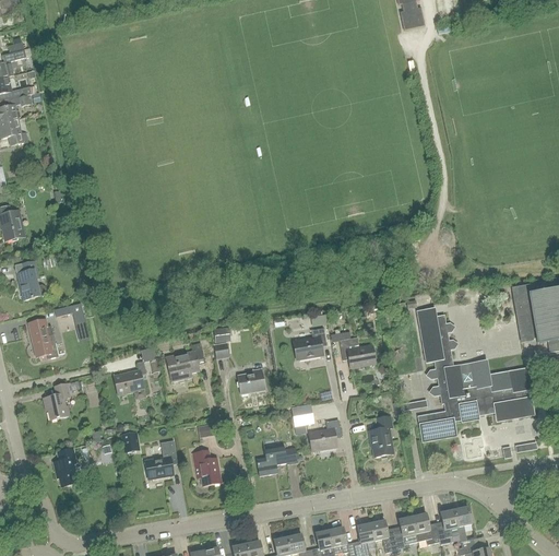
[(397,0),(399,3),(402,2),(403,10),(400,11),(404,30),(425,25),(420,6),(417,7),(415,0),(397,0)]
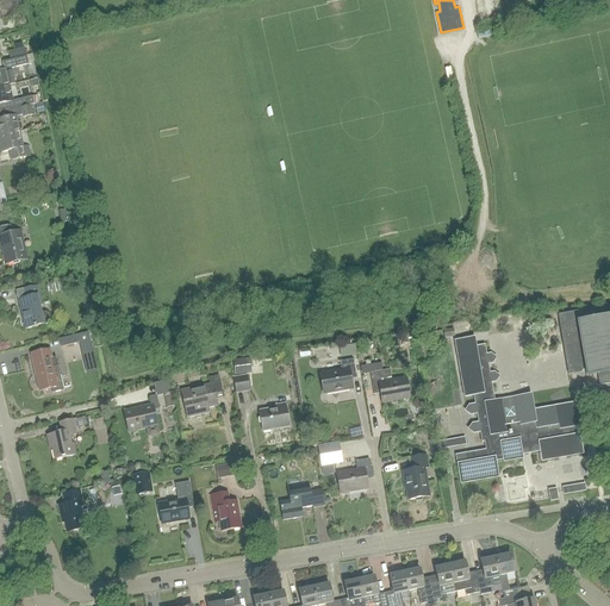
[(16,4),(0,7),(0,8),(1,17),(17,13),(16,4)]
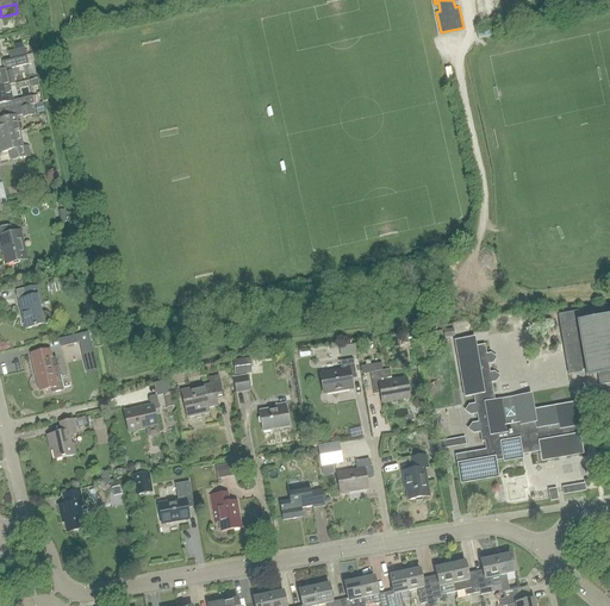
[(10,56),(26,52),(24,45),(8,49),(10,56)]
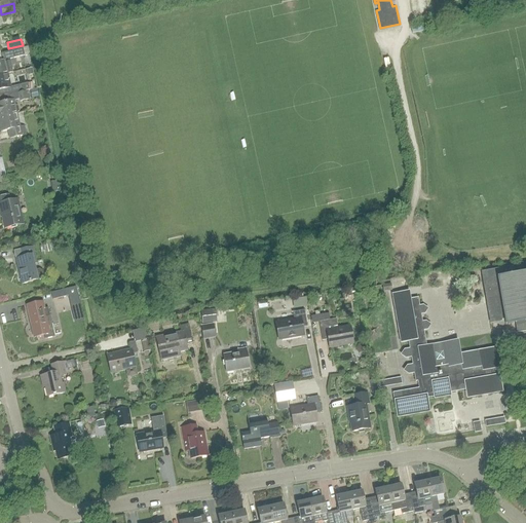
[(0,50),(1,59),(0,58),(0,72),(8,71),(12,70),(10,62),(9,57),(24,53),(23,45),(0,50)]
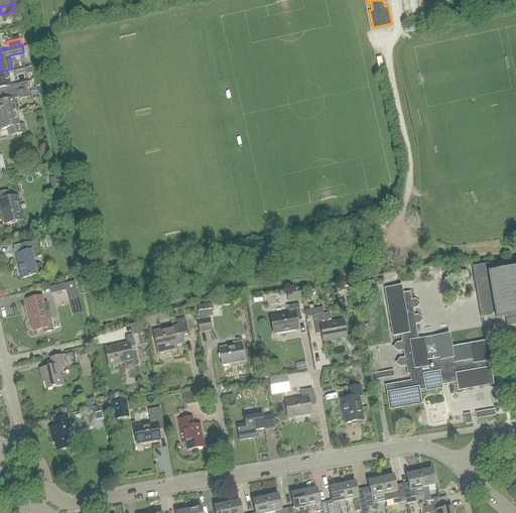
[(8,70),(0,71),(0,92),(27,86),(29,86),(29,85),(33,85),(31,79),(17,82),(11,83),(8,70)]
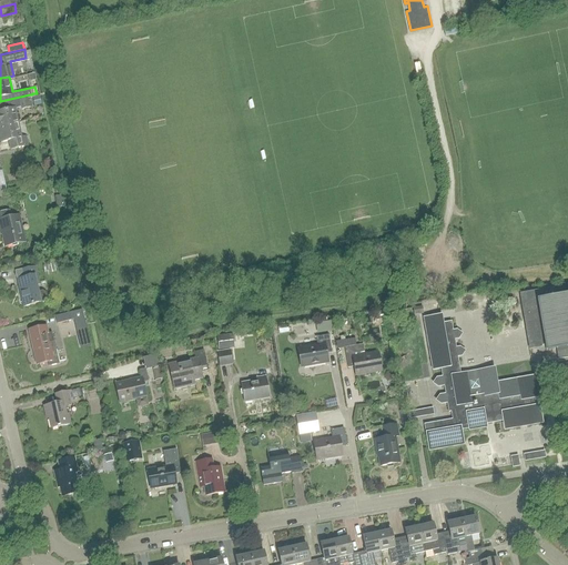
[(32,104),(30,94),(0,101),(0,123),(19,120),(19,119),(20,118),(19,112),(17,111),(16,106),(22,104),(22,107),(32,104)]
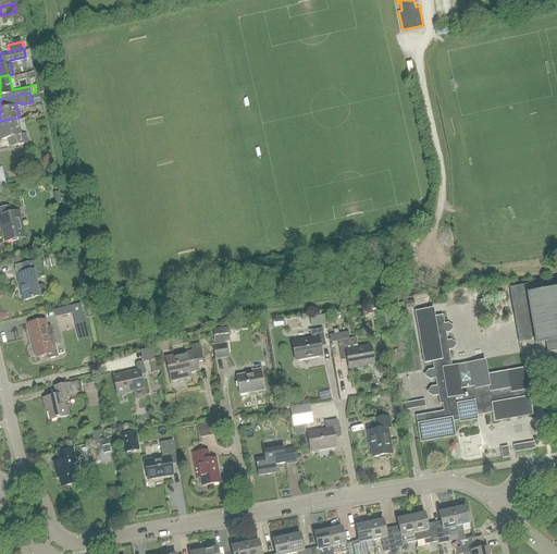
[(22,131),(19,118),(0,121),(0,128),(2,136),(9,135),(11,144),(28,139),(26,130),(22,131)]
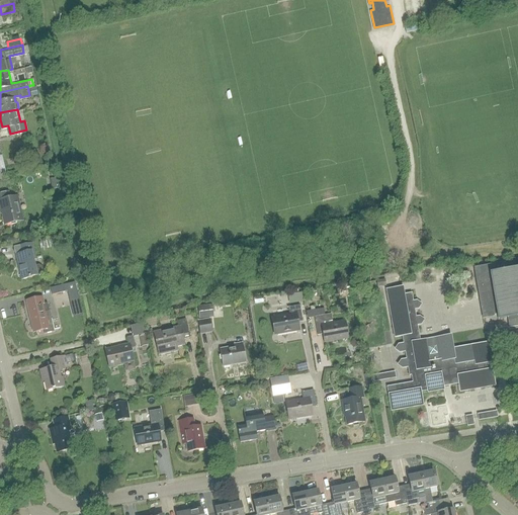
[(0,190),(0,202),(0,204),(1,204),(5,222),(23,218),(17,194),(10,195),(9,189),(0,190)]
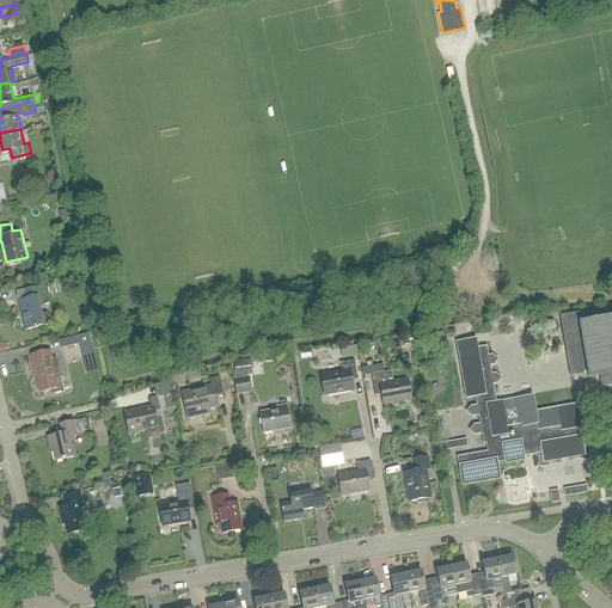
[(17,288),(25,326),(44,323),(48,321),(51,318),(50,312),(46,309),(42,311),(40,302),(43,301),(38,283),(17,288)]
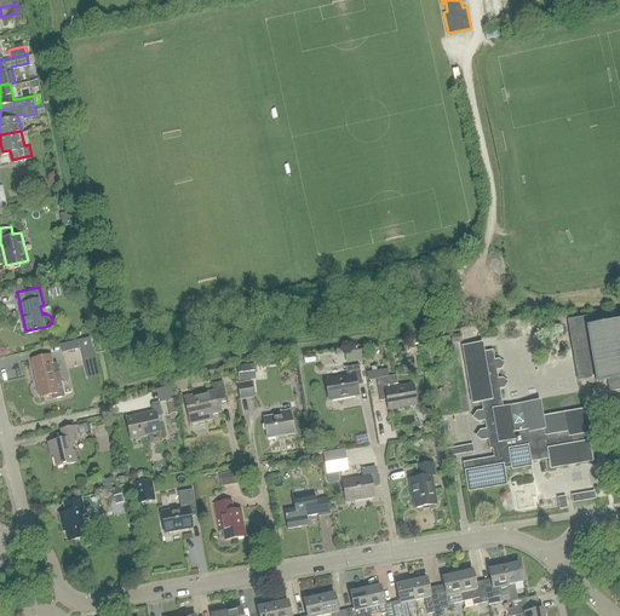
[(619,386),(619,318),(606,322),(603,311),(567,317),(578,375),(595,373),(596,380),(607,378),(609,389),(619,386)]
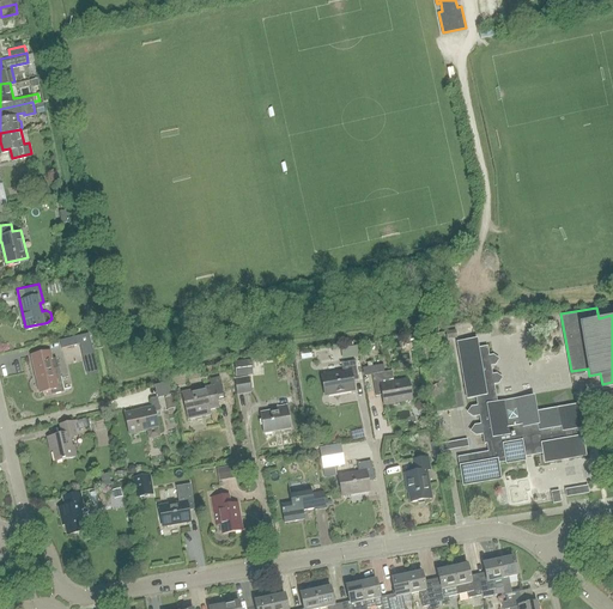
[(61,346),(80,341),(82,346),(92,343),(90,332),(79,334),(79,333),(60,338),(61,346)]
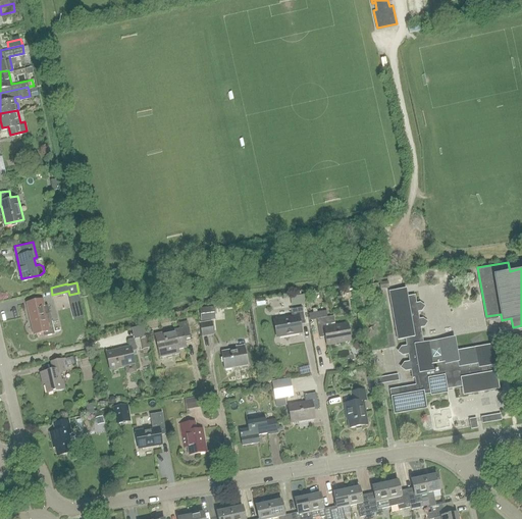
[(498,363),(493,343),(493,342),(457,348),(455,336),(455,335),(422,341),(414,294),(406,295),(405,287),(389,290),(398,338),(407,335),(408,344),(406,344),(413,383),(398,385),(399,394),(390,395),(394,411),(426,405),(423,391),(430,390),(430,393),(447,390),(446,386),(462,384),(463,393),(499,385),(494,363),(498,363)]
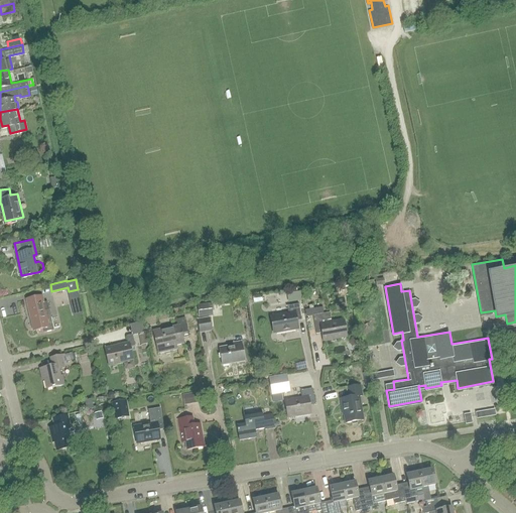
[(42,293),(26,296),(33,328),(43,326),(44,330),(54,328),(49,306),(47,299),(44,300),(42,293)]
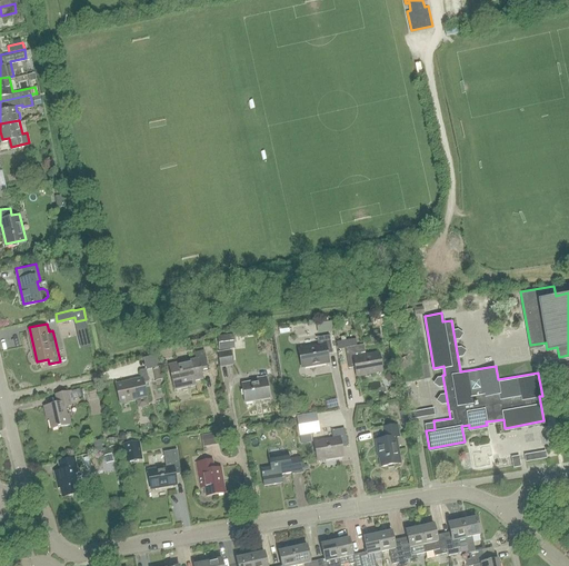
[(217,334),(219,348),(235,346),(232,331),(217,334)]
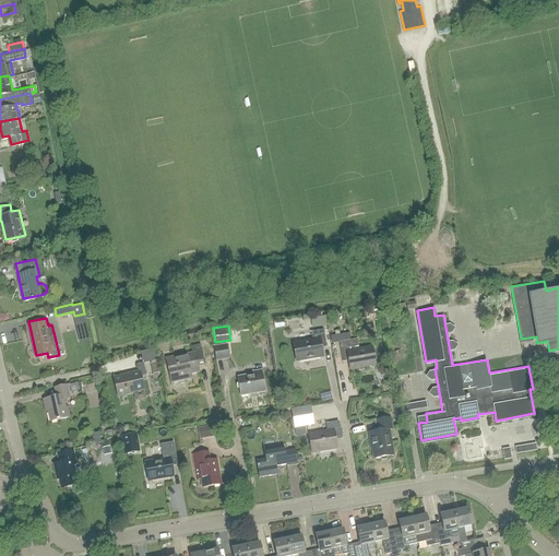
[(298,359),(325,355),(323,344),(326,344),(323,327),(310,329),(312,336),(295,340),(298,359)]
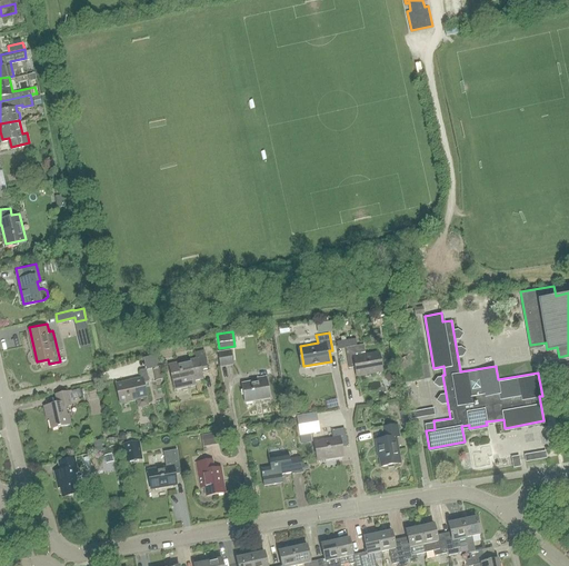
[(377,350),(365,353),(362,343),(345,346),(348,361),(352,360),(355,375),(380,370),(377,350)]
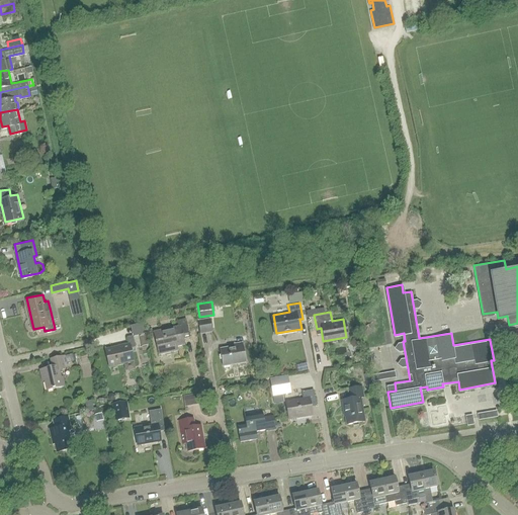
[(197,318),(197,319),(200,333),(212,330),(209,316),(197,318)]
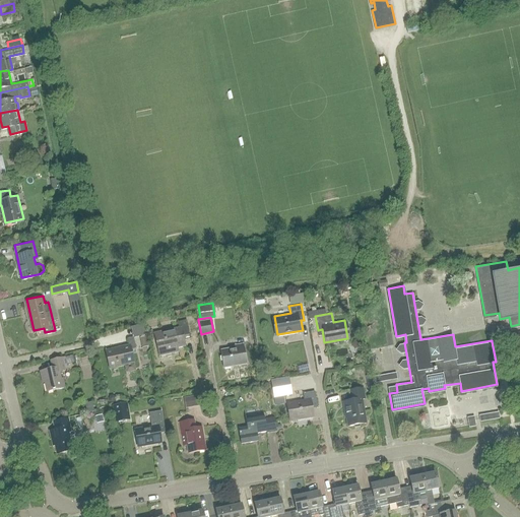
[(153,331),(157,349),(158,354),(179,350),(179,345),(185,344),(184,338),(182,333),(189,331),(187,322),(186,318),(178,320),(179,326),(153,331)]
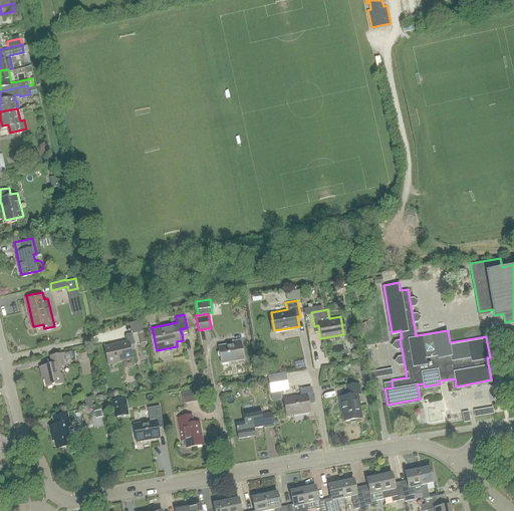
[(136,319),(140,341),(147,340),(145,328),(143,317),(136,319)]
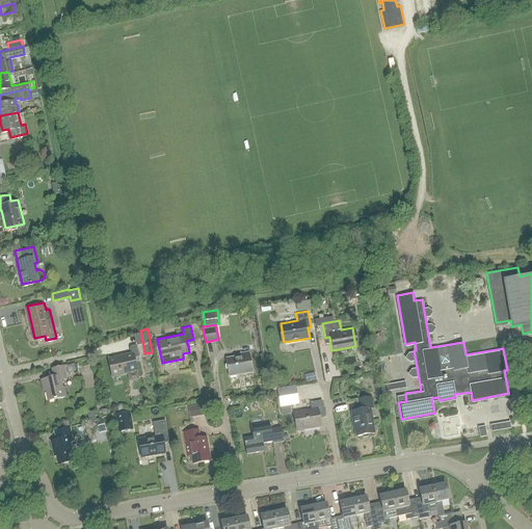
[(527,364),(531,363),(531,338),(523,340),(527,364)]
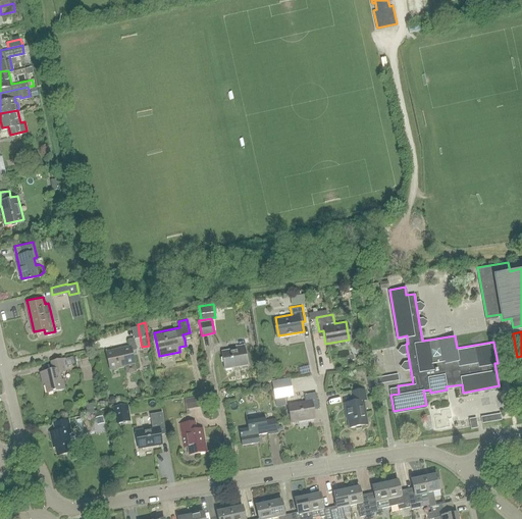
[(137,352),(136,348),(134,336),(127,338),(128,345),(105,350),(109,367),(134,362),(132,353),(137,352)]
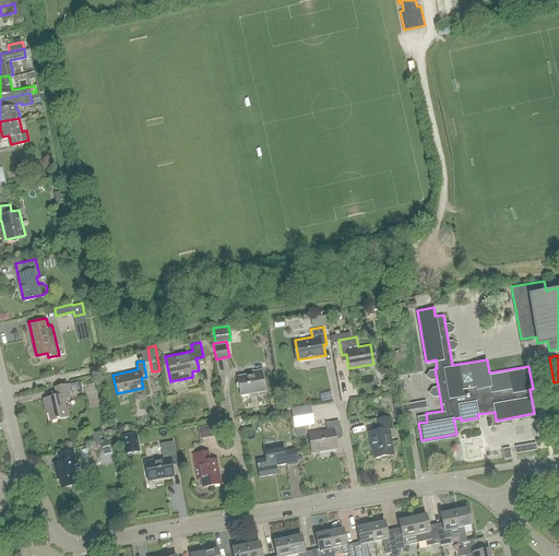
[(240,393),(265,389),(261,367),(252,369),(252,371),(237,375),(240,393)]
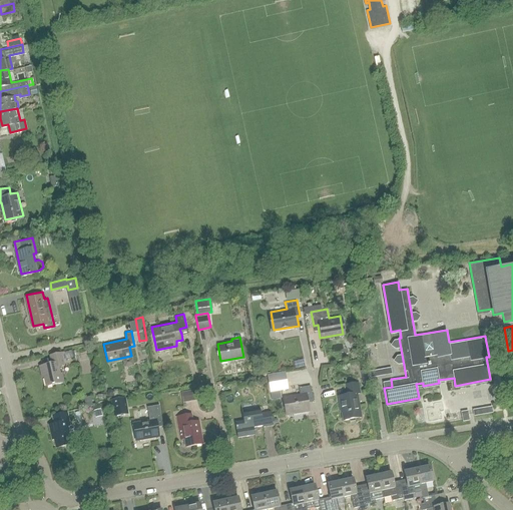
[(45,384),(63,380),(61,371),(59,372),(57,364),(63,363),(60,351),(49,353),(51,361),(40,363),(45,384)]
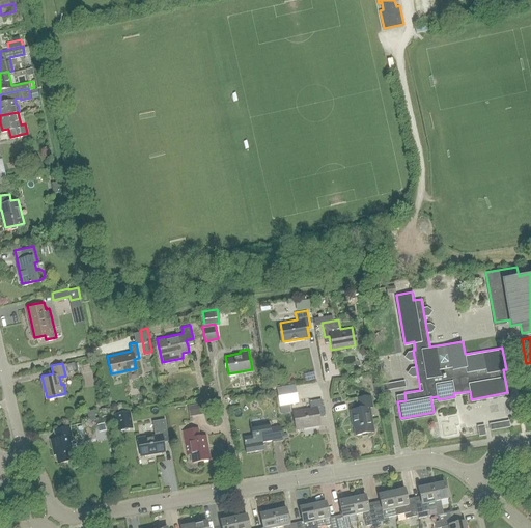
[(369,406),(372,405),(370,393),(358,395),(359,407),(350,409),(352,420),(353,420),(355,433),(373,429),(369,406)]
